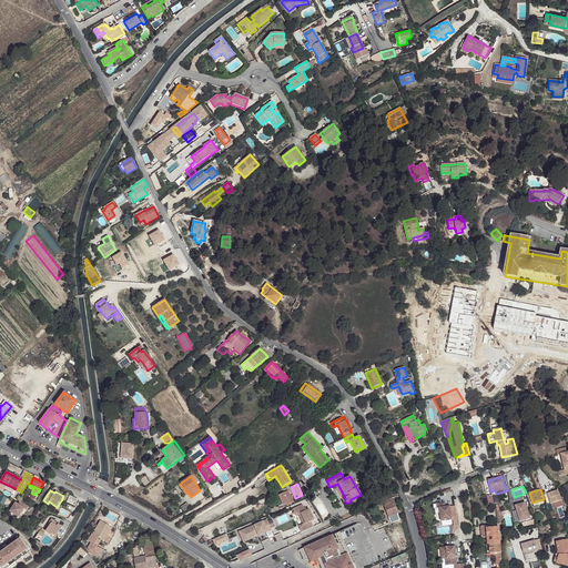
[(280,509),(295,501),(292,495),(291,496),(287,490),(274,497),(280,509)]
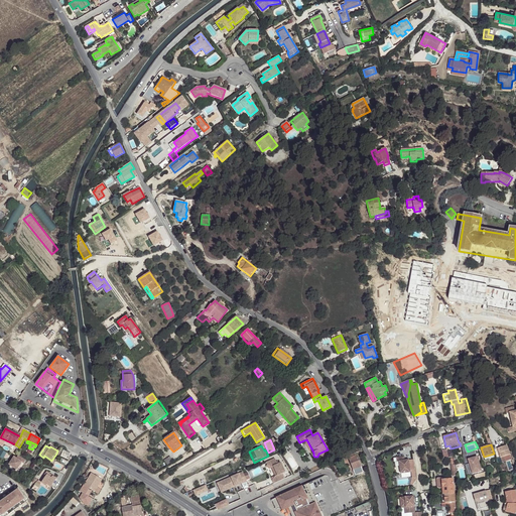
[(512,459),(507,445),(497,448),(501,458),(504,457),(506,462),(512,459)]
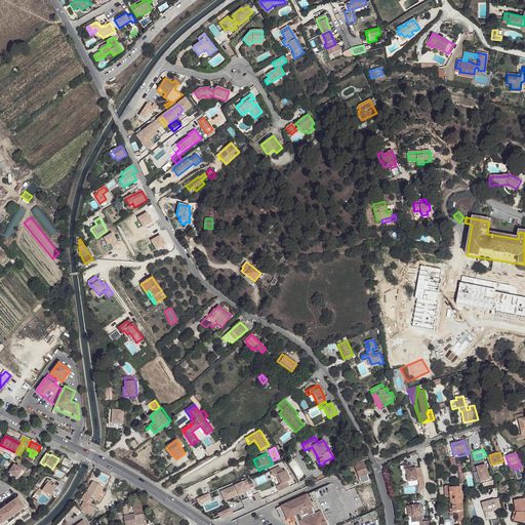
[(64,458),(62,465),(70,468),(72,461),(64,458)]
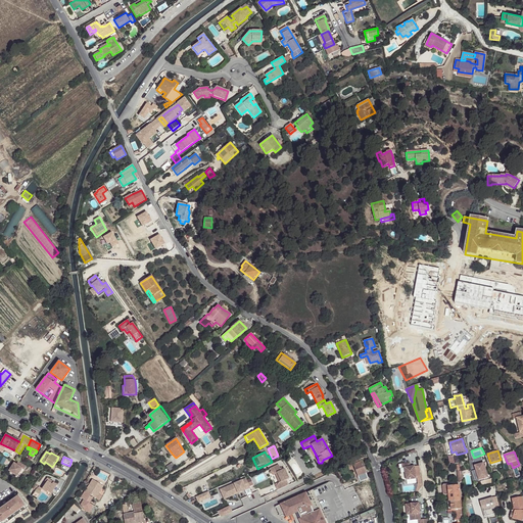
[(26,466),(17,462),(15,465),(13,463),(8,471),(17,476),(21,469),(24,470),(26,466)]
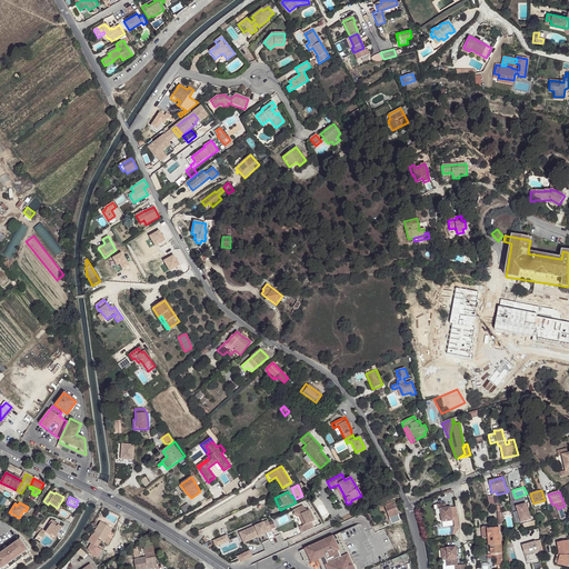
[(383,506),(391,525),(400,521),(395,507),(395,508),(392,502),(383,506)]
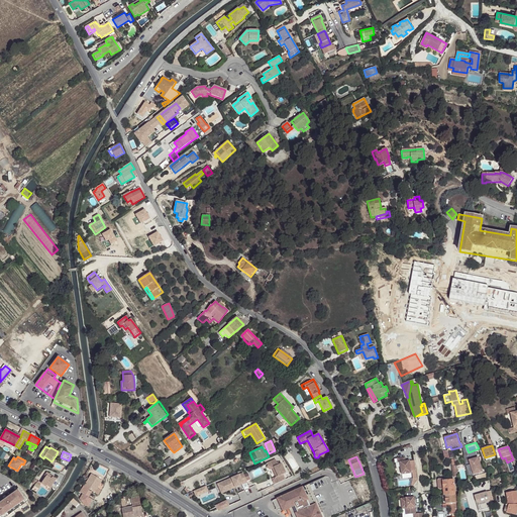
[(405,457),(398,458),(398,462),(400,462),(402,475),(411,474),(409,461),(405,461),(405,457)]
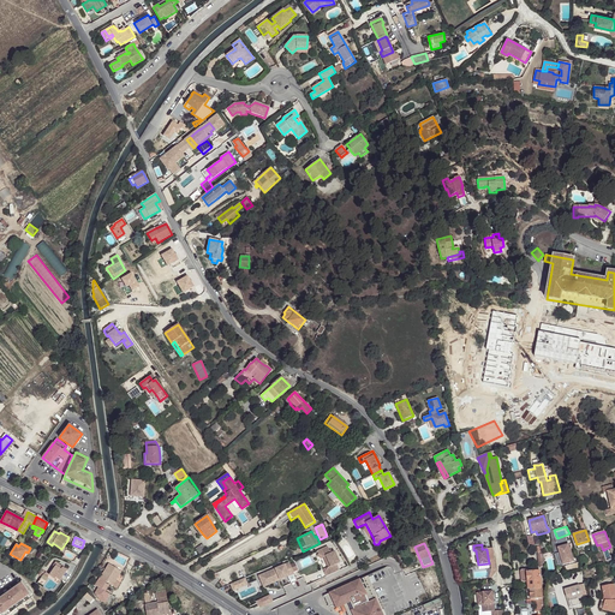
[(568,544),(557,548),(563,565),(574,562),(568,544)]
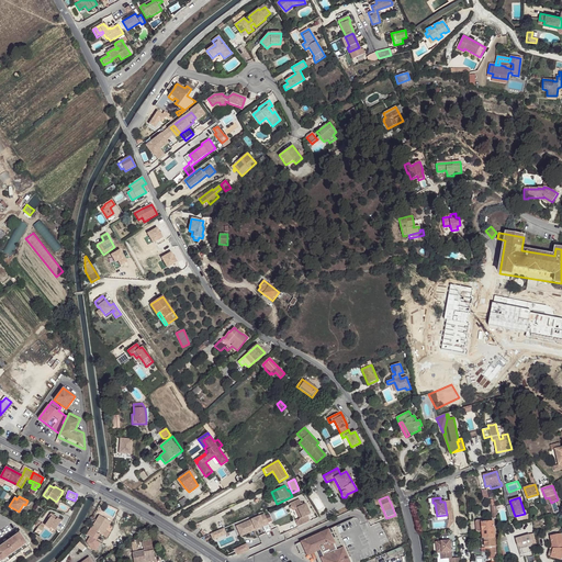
[(296,524),(298,527),(311,521),(307,516),(311,515),(305,504),(302,506),(299,499),(290,504),(291,506),(295,509),(298,508),(302,518),(300,519),(296,524)]
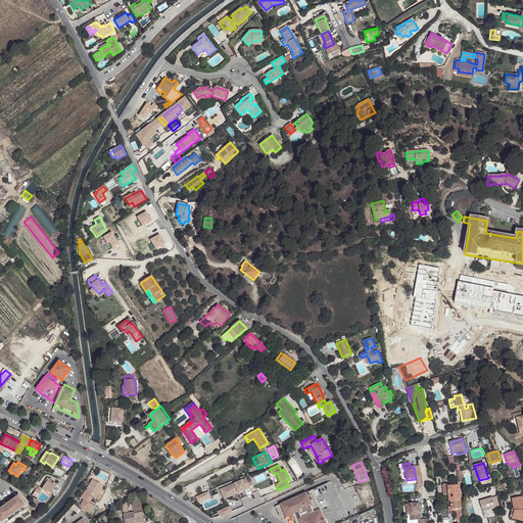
[(264,473),(253,478),(255,483),(266,479),(264,473)]
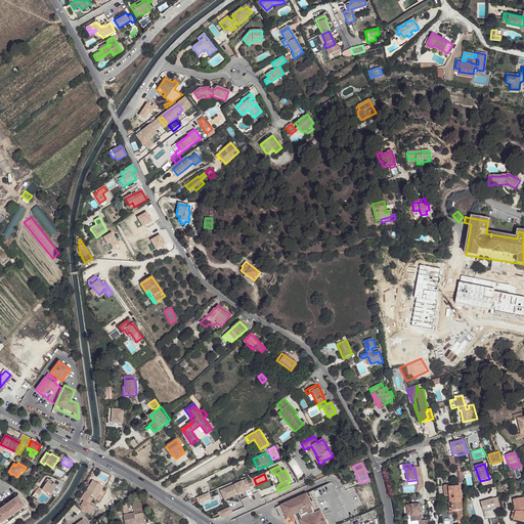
[(46,484),(42,490),(46,493),(48,492),(51,494),(57,486),(53,483),(52,485),(47,482),(49,480),(47,479),(44,483),(46,484)]
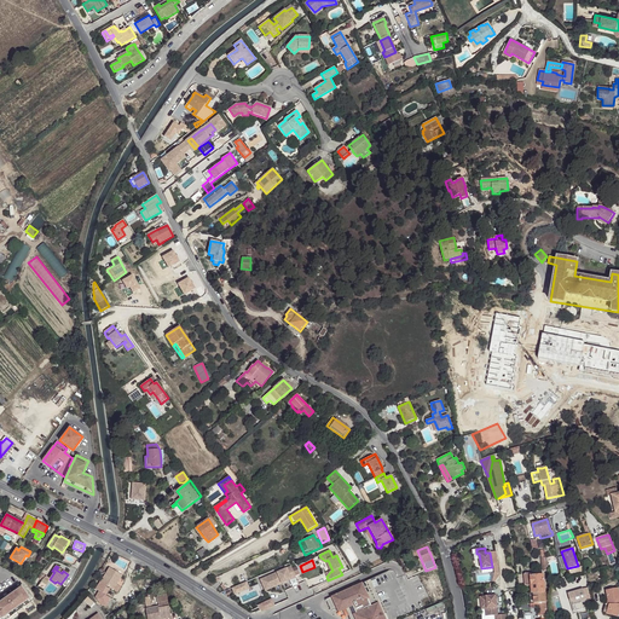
[(291,567),(264,578),(268,588),(283,580),(284,583),(289,580),(296,578),(295,576),(291,568),(291,567)]
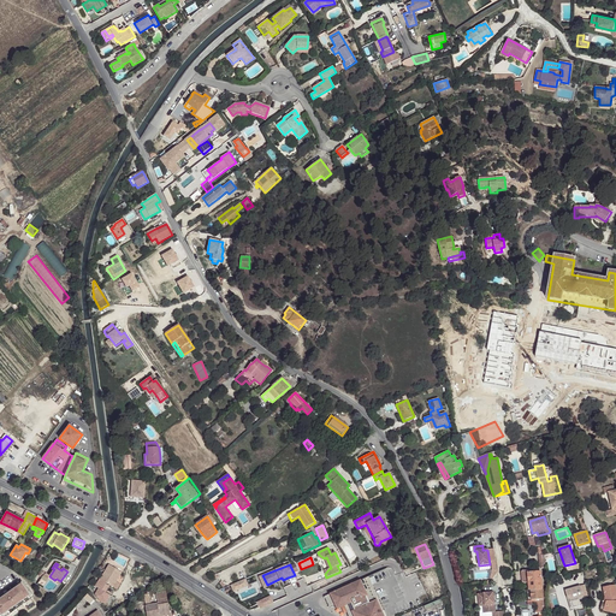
[(100,579),(96,586),(102,591),(106,584),(106,582),(113,587),(122,573),(110,566),(100,580),(100,579)]
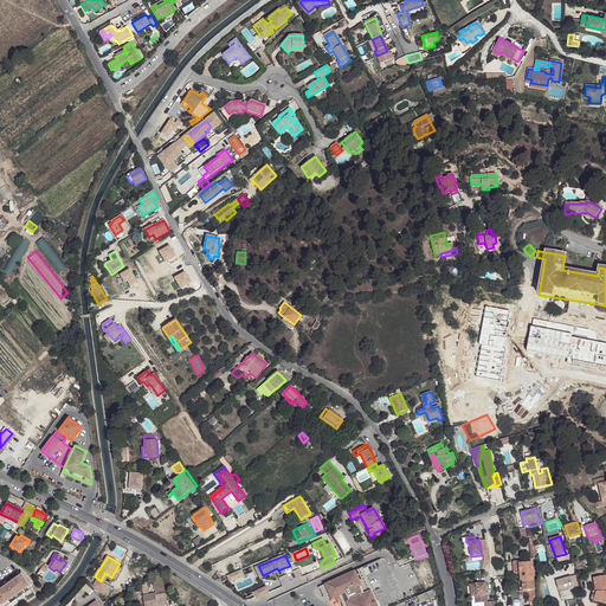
[(522,581),(534,580),(532,563),(522,563),(522,561),(507,562),(508,575),(520,574),(521,581),(522,581)]
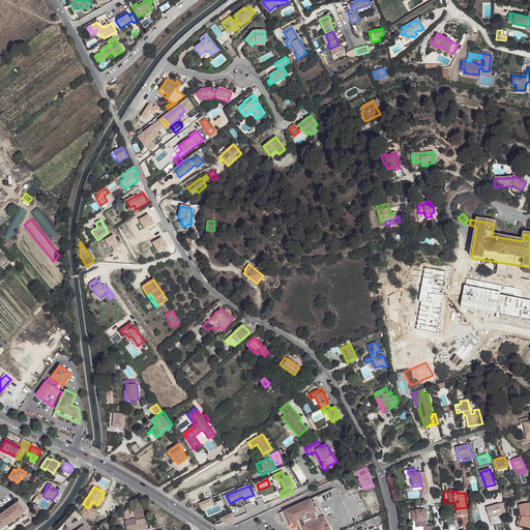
[(326,494),(325,492),(312,499),(312,500),(326,494)]
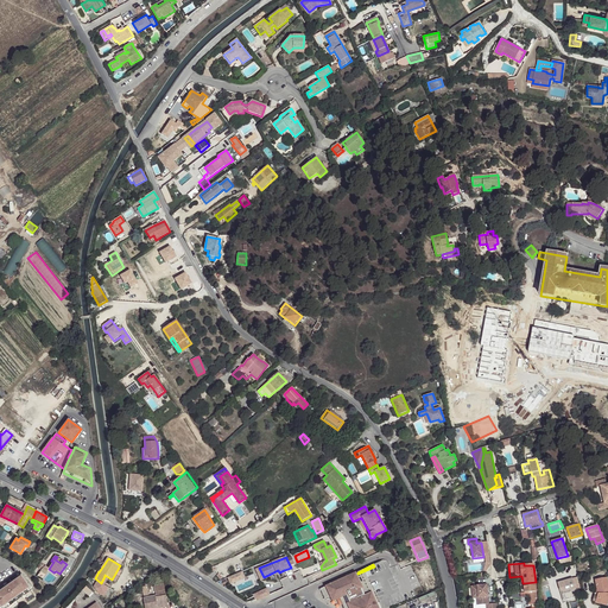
[(40,571),(37,576),(42,580),(49,571),(49,570),(48,568),(45,567),(40,571)]
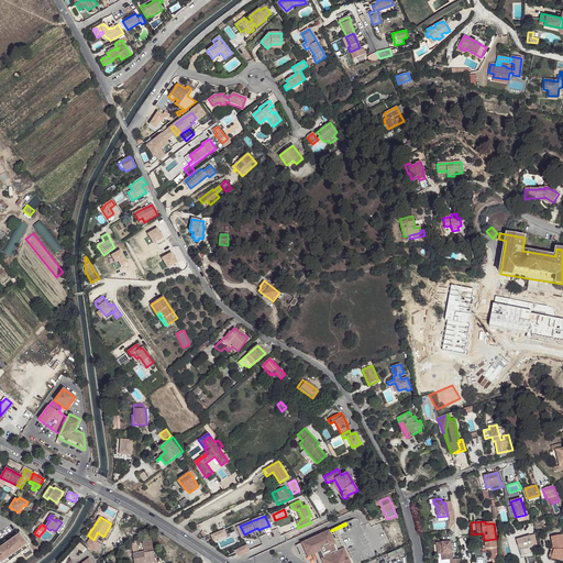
[(331,530),(300,543),(305,554),(306,553),(312,551),(318,562),(367,562),(370,562),(361,541),(354,544),(350,534),(351,533),(346,525),(331,531),(331,530)]
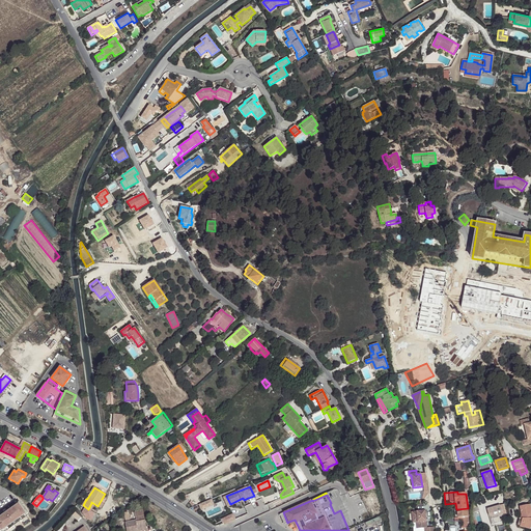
[(227,507),(244,500),(243,498),(230,504),(226,496),(223,498),(227,507)]
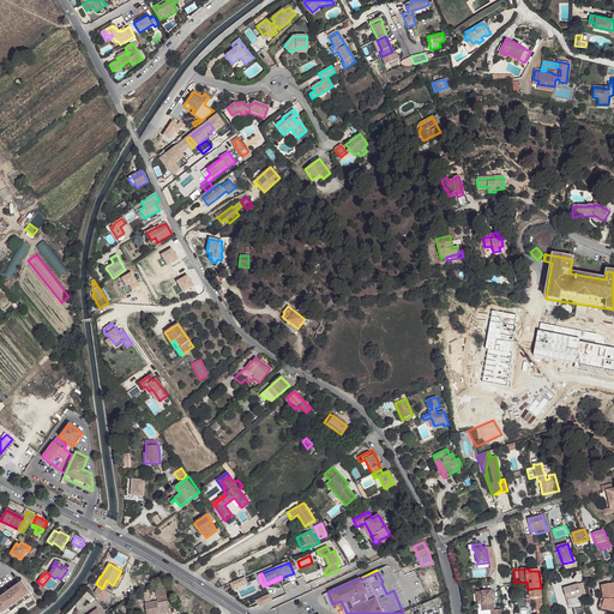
[(244,578),(230,583),(233,589),(247,584),(244,578)]
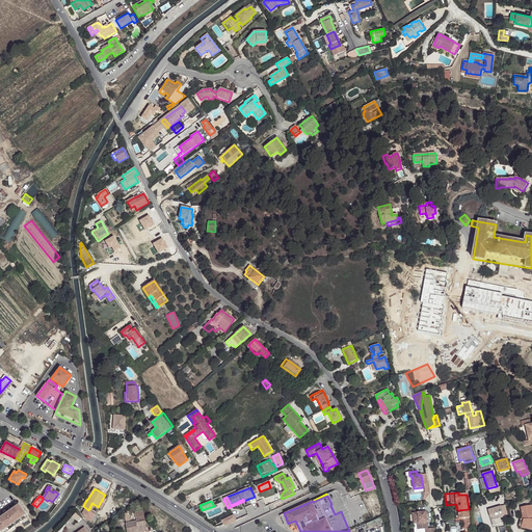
[(17,504),(0,515),(0,531),(4,531),(26,517),(17,504)]
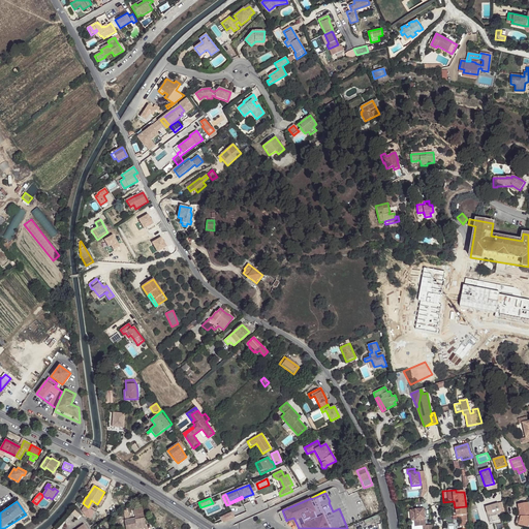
[(505,512),(502,502),(486,507),(487,515),(489,514),(491,523),(499,521),(497,515),(505,512)]
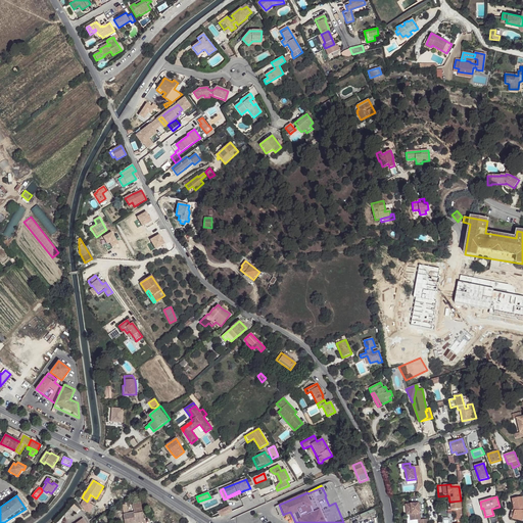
[(522,501),(522,498),(512,501),(514,510),(512,511),(510,518),(522,521),(522,517),(522,501)]
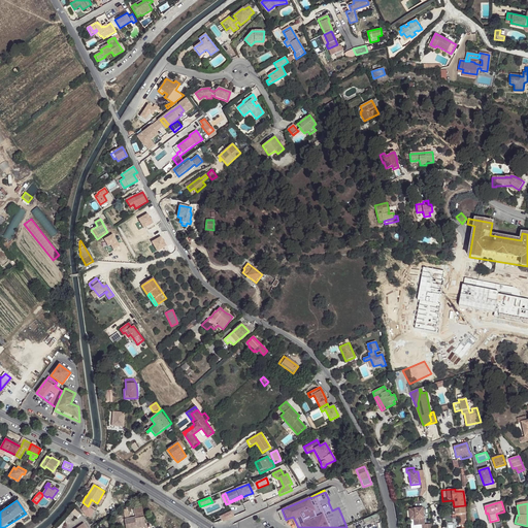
[(465,505),(455,506),(456,519),(460,518),(460,521),(458,521),(459,525),(464,525),(466,525),(465,514),(467,514),(466,507),(467,507),(467,505),(465,505)]
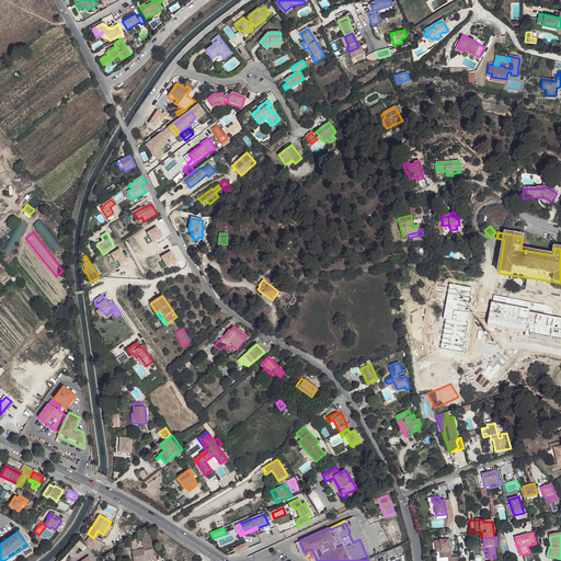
[(132,552),(133,560),(142,560),(142,559),(155,557),(151,539),(141,541),(144,550),(132,552)]
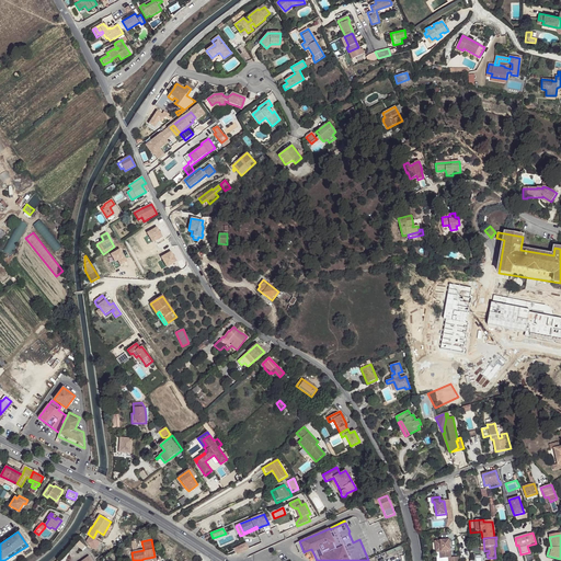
[(449,540),(435,541),(436,550),(442,550),(442,558),(448,558),(447,560),(458,560),(459,557),(451,558),(449,540)]
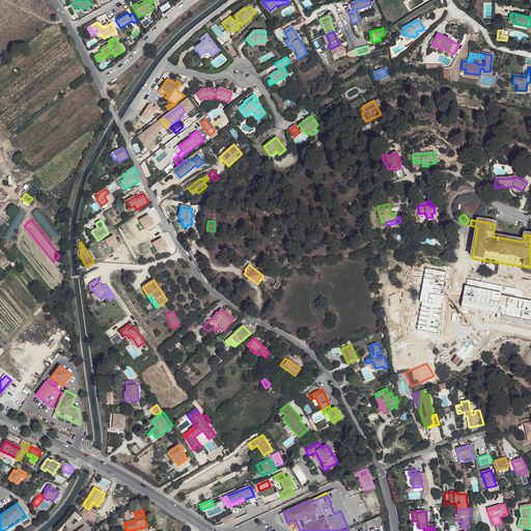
[(81,518),(75,512),(72,515),(78,521),(81,518)]
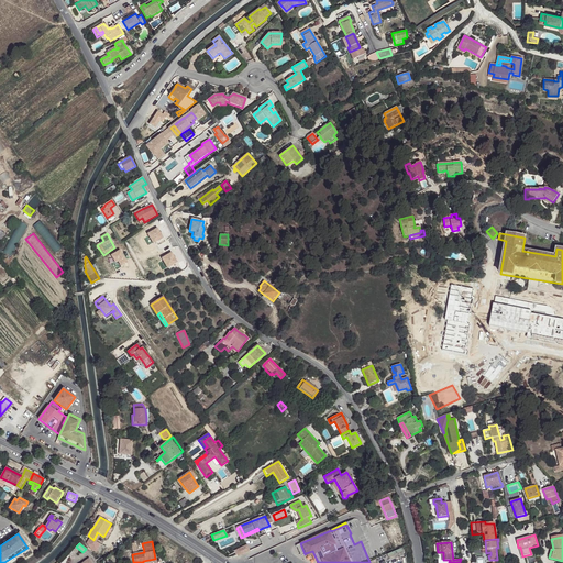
[(246,545),(235,551),(236,555),(238,555),(239,556),(250,551),(246,545)]
